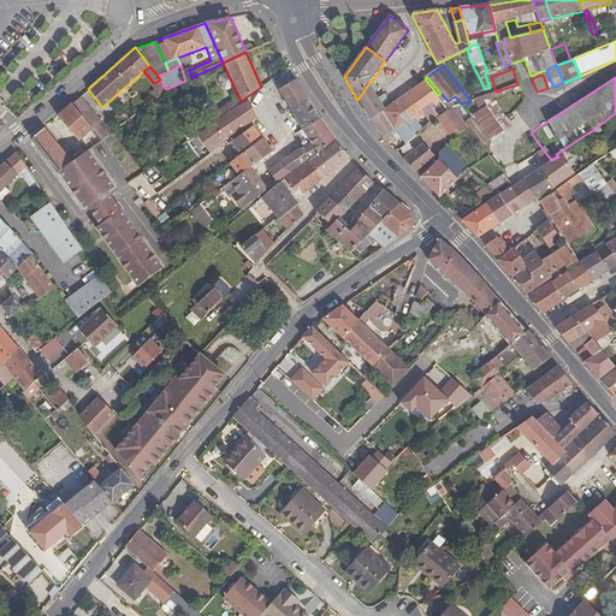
[(169,92),(166,89),(160,80),(154,83),(158,88),(153,92),(159,98),(169,92)]
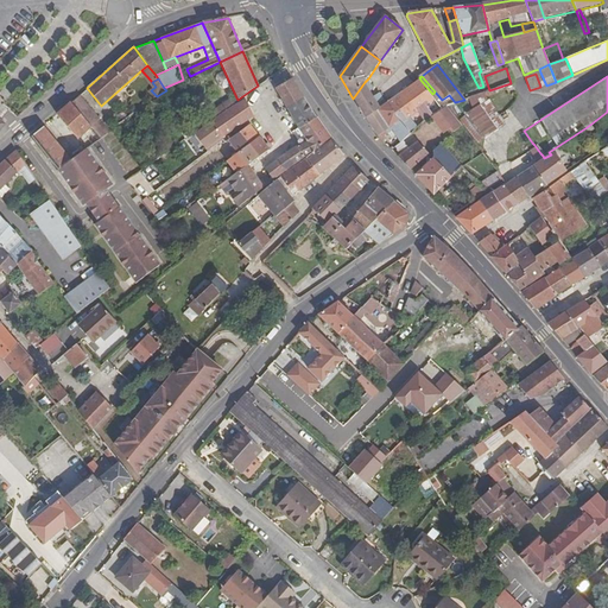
[(287,109),(304,99),(292,78),(274,89),(287,109)]
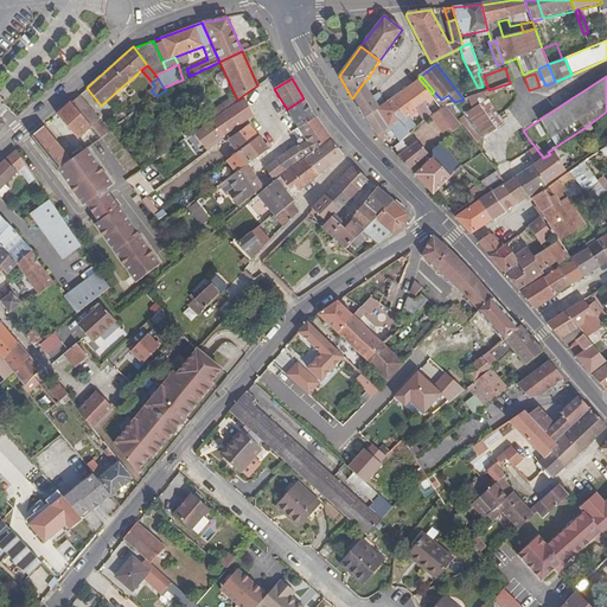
[(375,90),(368,78),(364,82),(371,93),(375,90)]
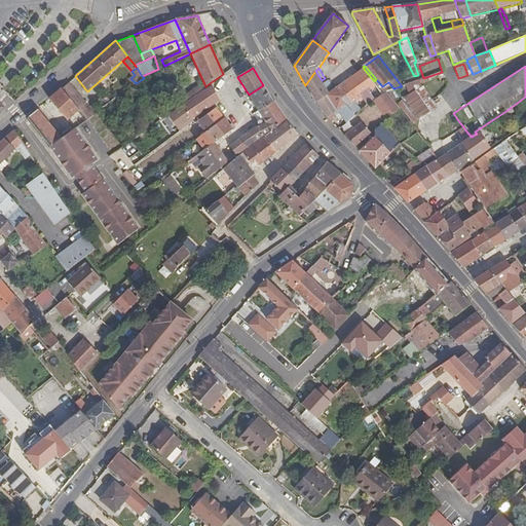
[(364,69),(349,79),(360,95),(368,88),(371,91),(377,87),(364,69)]
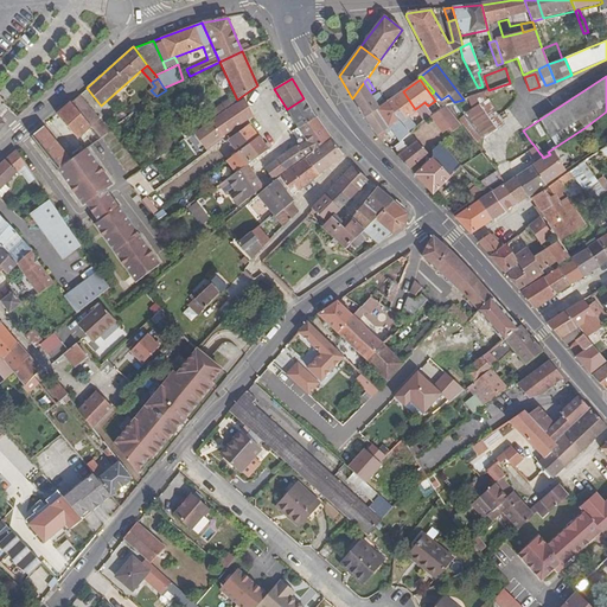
[(372,96),(371,93),(364,82),(352,98),(365,117),(379,108),(372,96)]
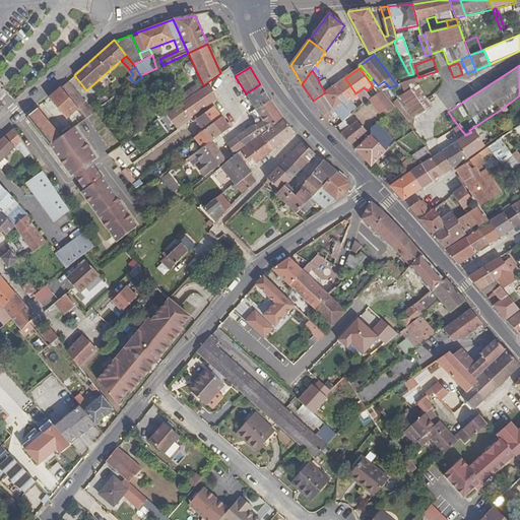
[(326,78),(319,82),(325,92),(313,101),(321,115),(327,121),(329,119),(328,117),(334,113),(342,122),(350,115),(342,105),(332,87),(326,78)]
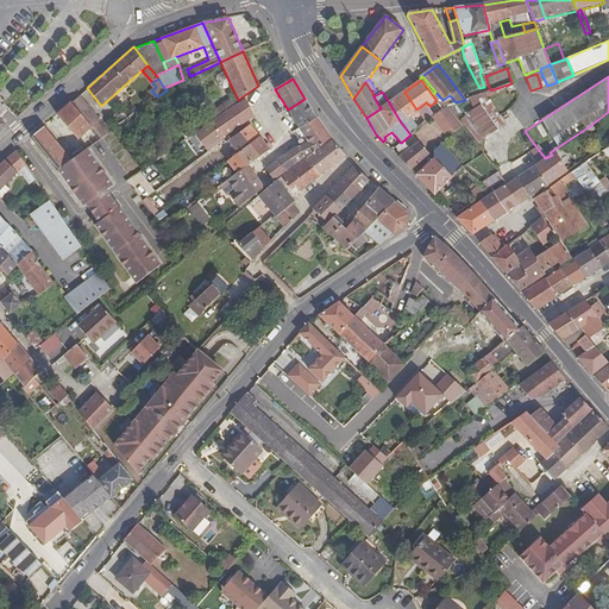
[(401,123),(410,135),(418,129),(410,118),(419,112),(416,110),(405,92),(389,102),(401,123)]
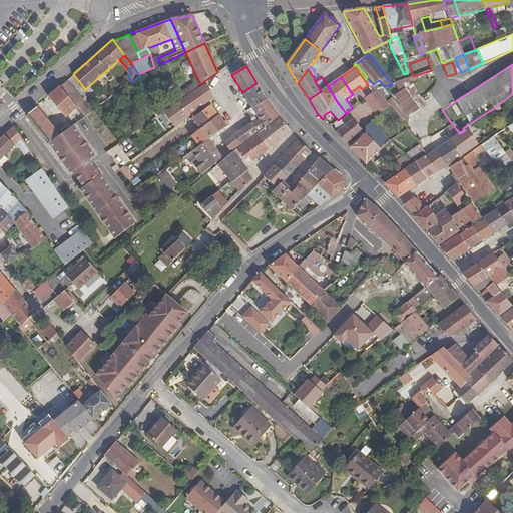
[(397,89),(409,84),(406,77),(394,82),(397,89)]
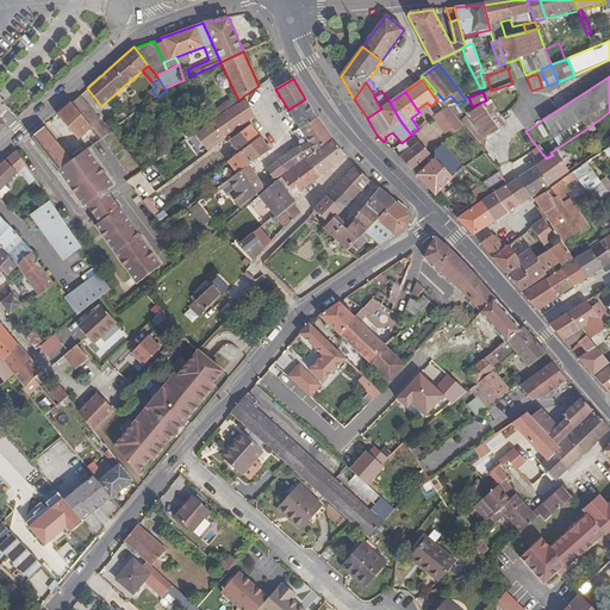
[(79,95),(70,103),(92,128),(101,138),(110,132),(79,95)]
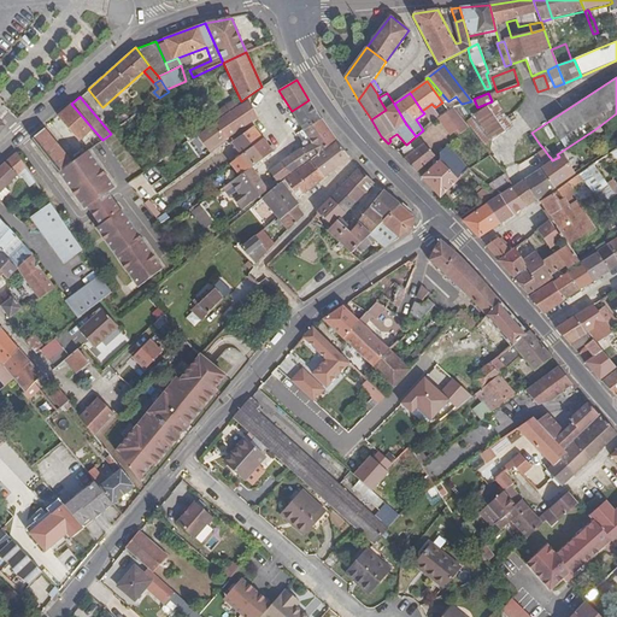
[(198,127),(200,133),(240,106),(235,98),(210,116),(211,118),(198,127)]
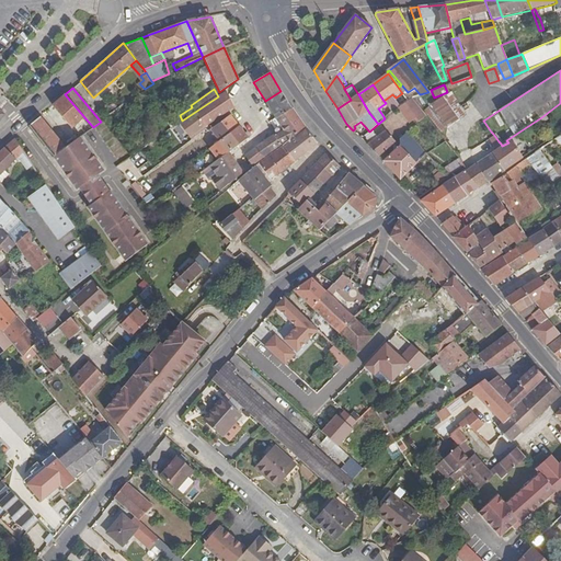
[(225,92),(218,96),(182,121),(187,129),(194,137),(205,128),(205,127),(233,106),(226,91),(225,92)]
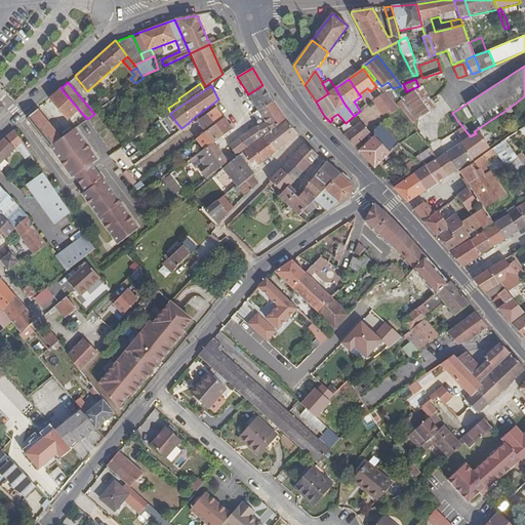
[(272,99),(263,85),(248,94),(257,111),(272,99)]
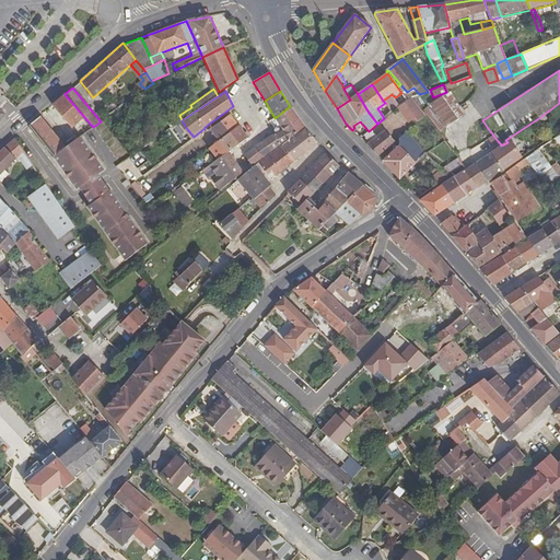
[(72,128),(84,117),(65,94),(53,105),(72,128)]
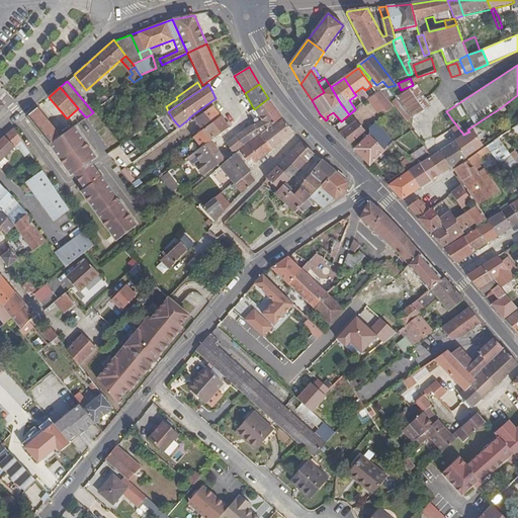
[(376,116),(392,106),(379,89),(365,99),(376,116)]
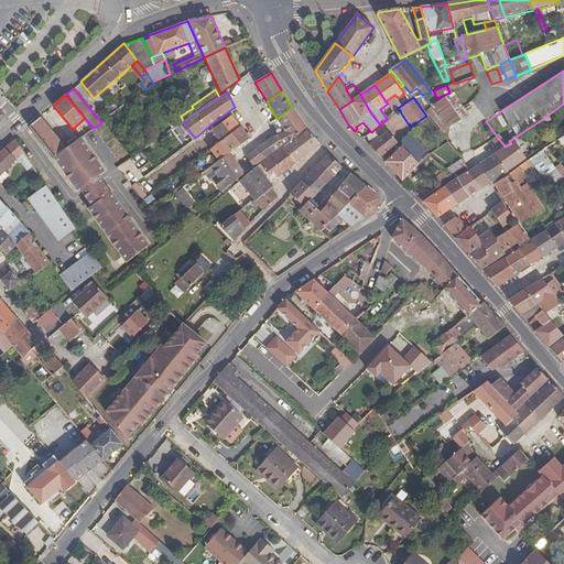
[(462,120),(445,98),(433,106),(449,129),(462,120)]
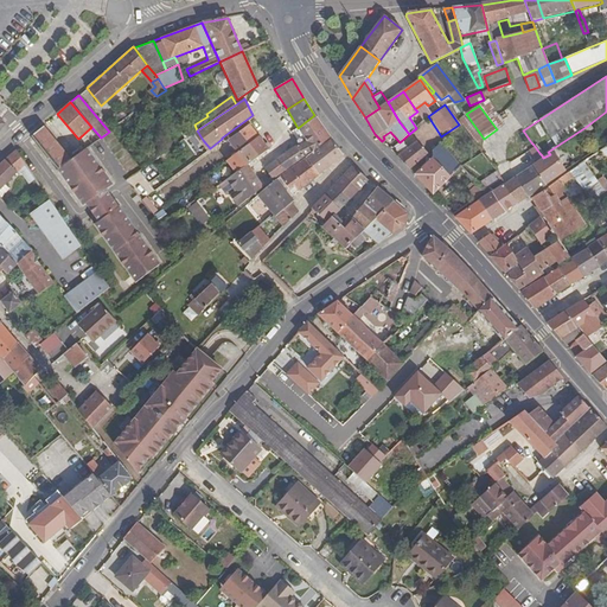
[(295,146),(285,153),(293,165),(304,157),(305,157),(330,139),(314,115),(298,128),(306,141),(301,145),(298,147),(295,146)]
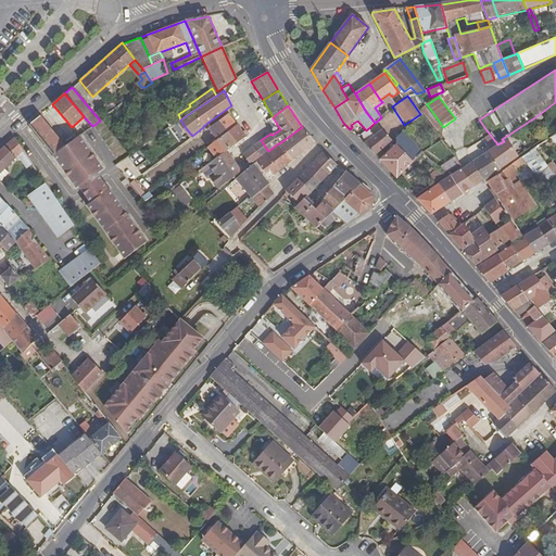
[(215,135),(217,139),(237,124),(228,113),(209,127),(215,135)]
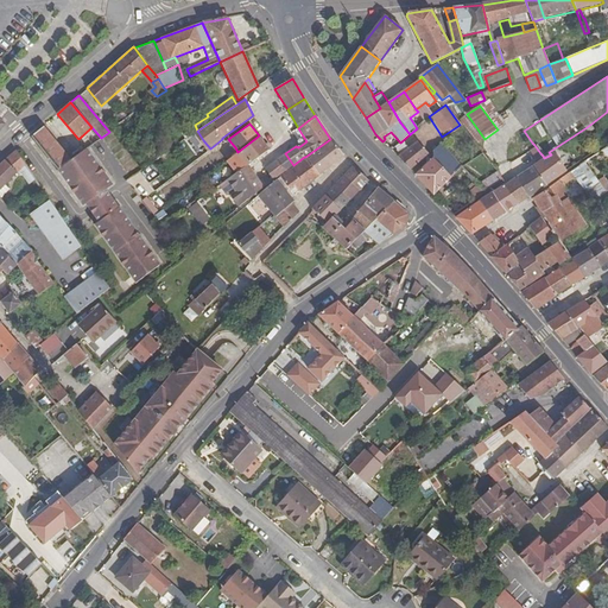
[(57,169),(70,159),(43,126),(31,137),(57,169)]
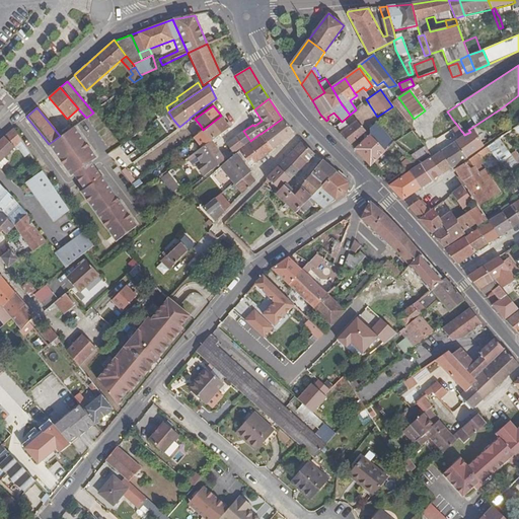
[(262,121),(254,109),(249,113),(257,124),(262,121)]
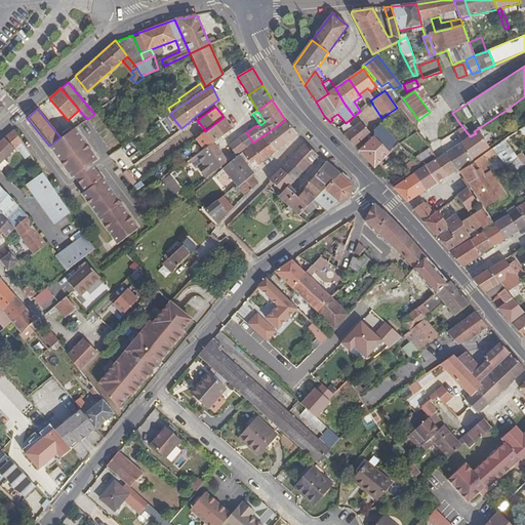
[(175,121),(170,113),(164,117),(169,124),(175,121)]
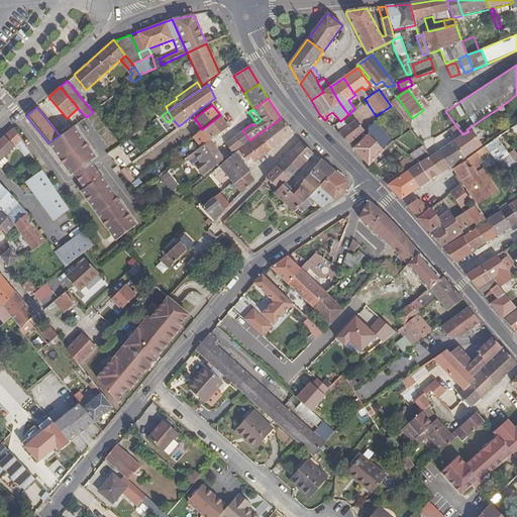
[(211,140),(229,127),(220,115),(202,129),(210,140),(211,140)]
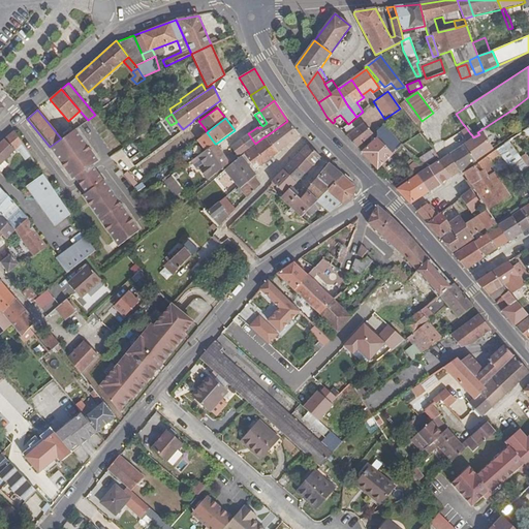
[(193,121),(183,129),(191,139),(203,131),(201,130),(193,121)]
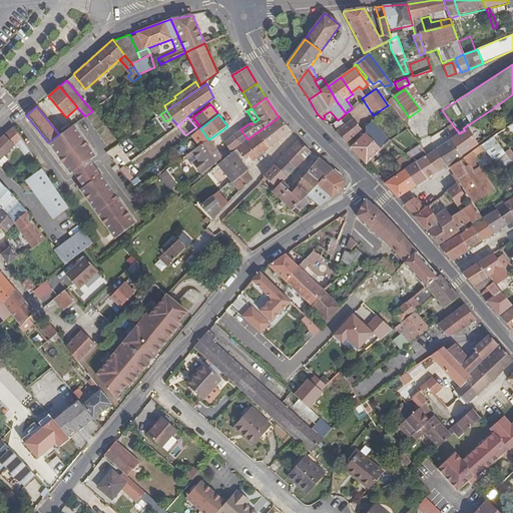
[(279,117),(258,132),(270,147),(290,131),(279,117)]
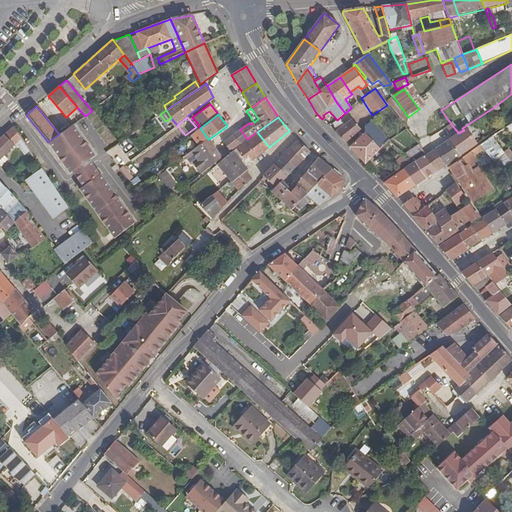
[(346,144),(361,131),(351,119),(335,132),(346,144)]
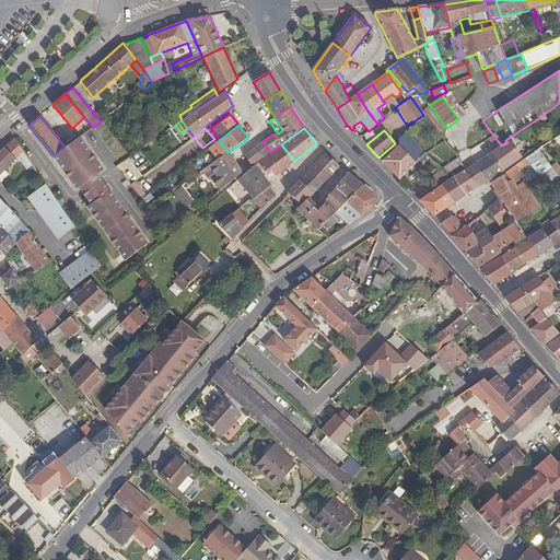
[(426,153),(426,152),(407,132),(399,140),(399,143),(399,147),(415,164),(426,153)]
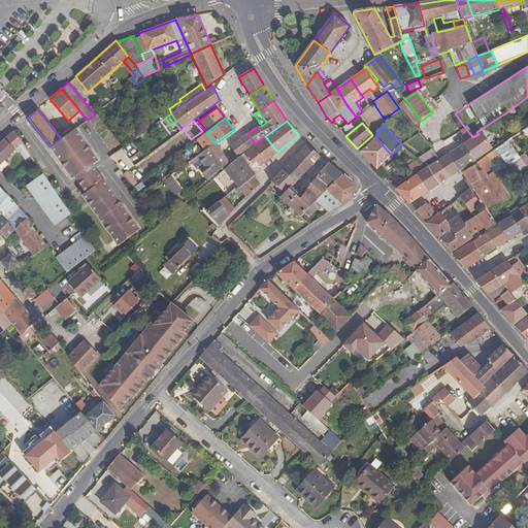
[(75,128),(61,138),(50,146),(73,179),(75,177),(93,164),(99,160),(75,128)]
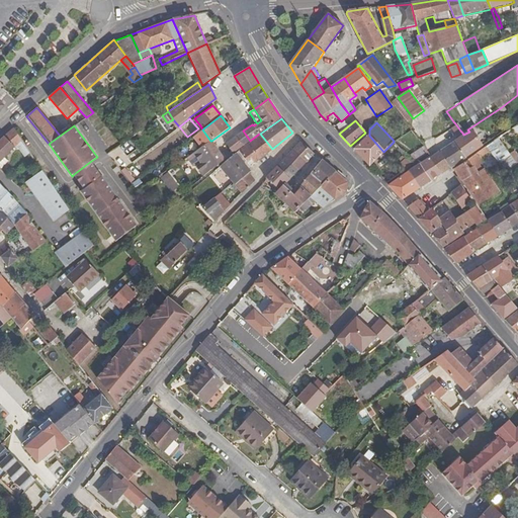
[(30,153),(13,127),(0,139),(0,161),(15,146),(25,157),(30,153)]
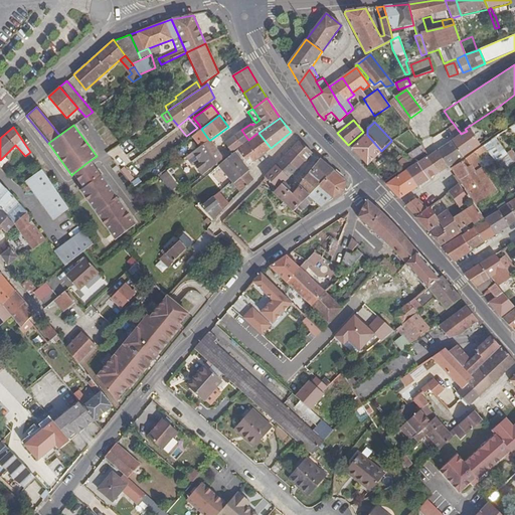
[(248,140),(241,130),(234,135),(241,144),(248,140)]
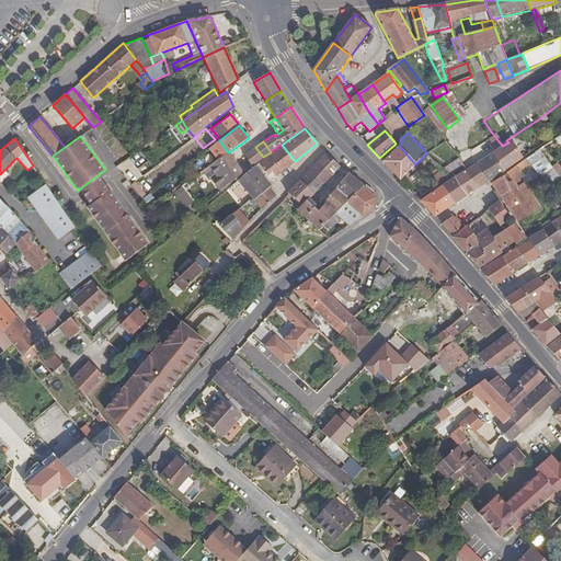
[(508,142),(502,146),(497,149),(510,167),(519,160),(508,142)]
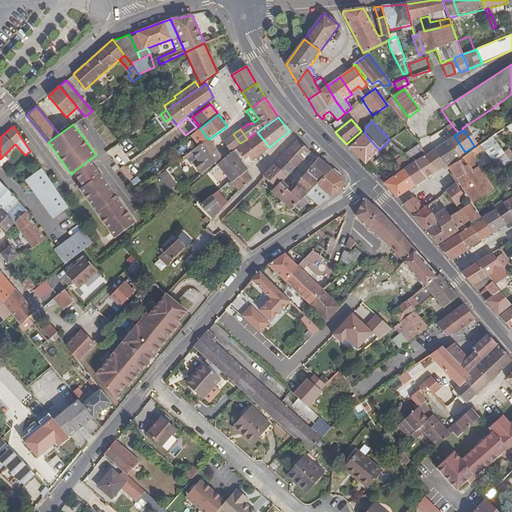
[(269,147),(257,132),(235,148),(244,160),(248,157),(251,160),(269,147)]
